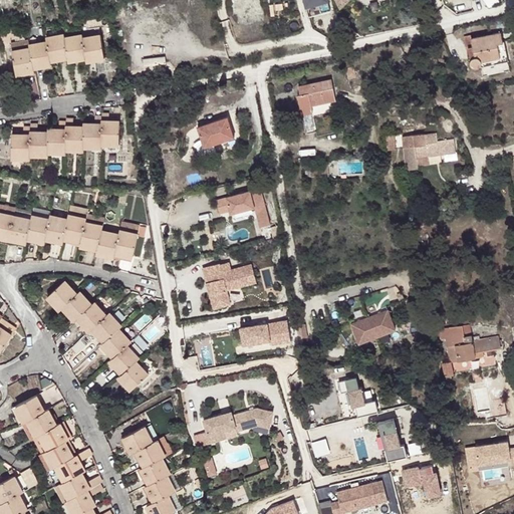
[(480,66),(481,65),(481,64),(482,62),(481,62),(481,61),(500,57),(497,43),(503,42),(501,32),(472,38),(471,35),(465,36),(466,47),(468,47),(470,56),(472,59),(471,59),(471,60),(470,61),(470,62),(471,64),(471,65),(472,66),(473,67),(474,67),(475,68),(476,68),(477,68),(478,67),(479,67),(480,66)]
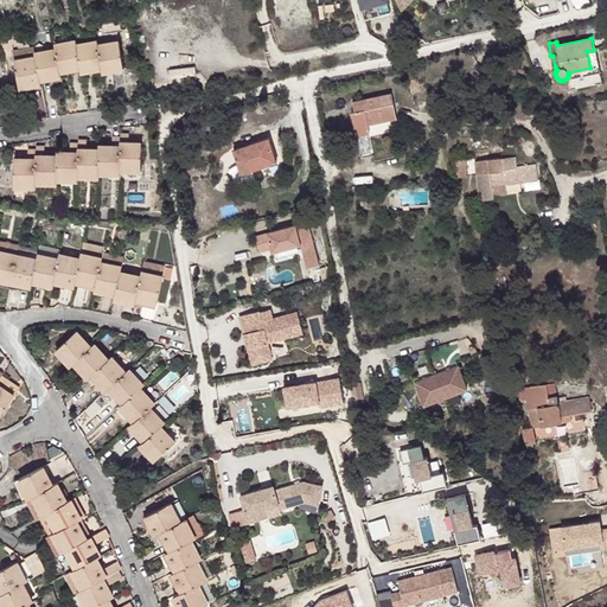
[(56,48),(36,51),(36,56),(16,59),(20,85),(42,82),(40,78),(62,75),(61,70),(81,66),(82,70),(102,66),(103,71),(123,66),(119,40),(97,44),(97,40),(77,44),(76,39),(55,43),(56,48)]
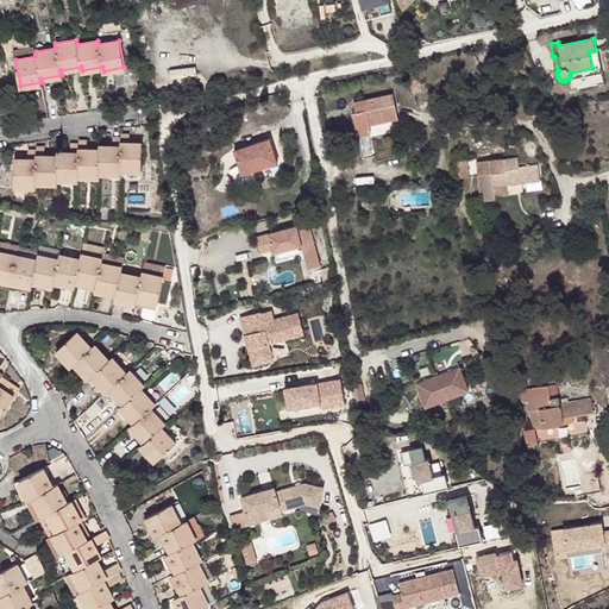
[(36,56),(36,51),(35,45),(13,50),(16,60),(36,56)]
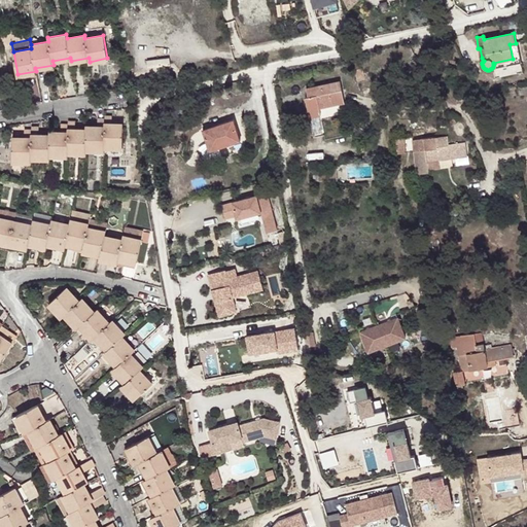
[(493,66),(493,67),(520,62),(516,43),(510,44),(513,59),(493,63),(493,64),(494,64),(493,66)]
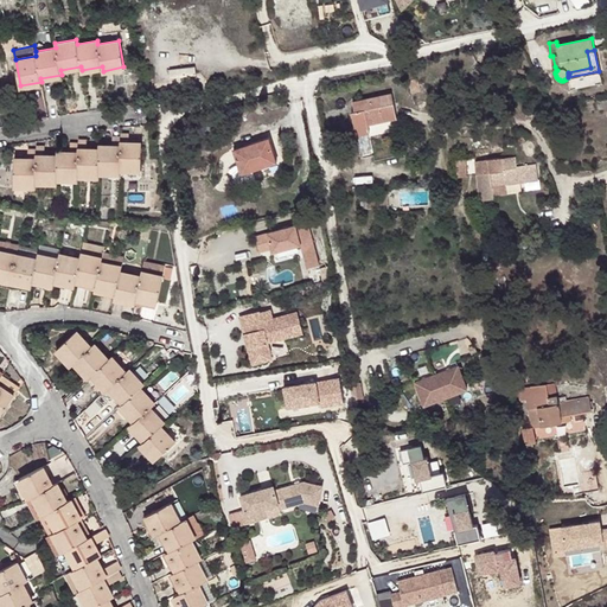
[(416,80),(408,82),(411,93),(421,90),(416,80)]
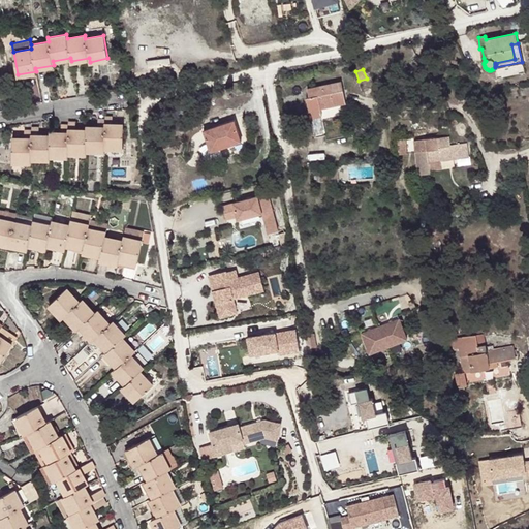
[(320,107),(328,106),(345,103),(340,82),(306,89),(308,97),(306,97),(310,117),(322,115),(320,107)]
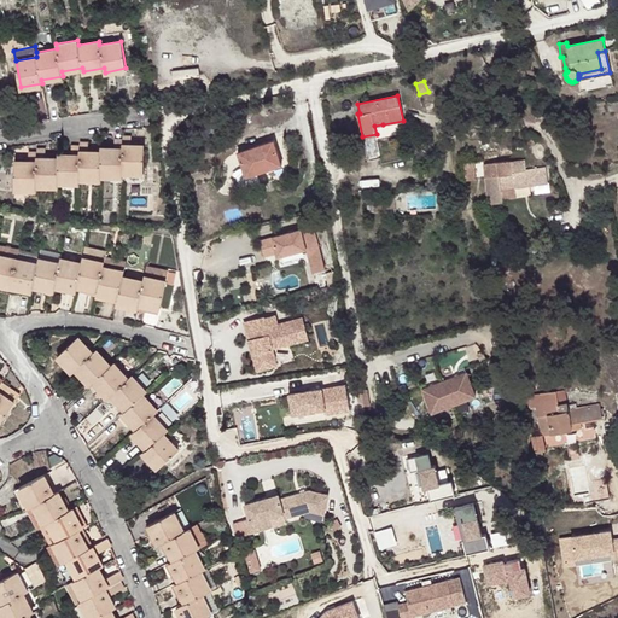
[(384,133),(383,124),(374,126),(377,134),(384,133)]
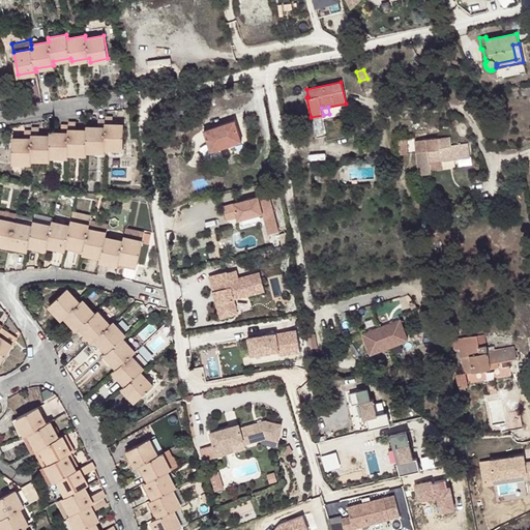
[(86,150),(105,150),(105,148),(123,148),(123,124),(112,124),(112,116),(106,116),(106,118),(97,118),(97,126),(86,126),(86,130),(77,129),(77,121),(68,121),(68,124),(61,124),(61,133),(50,133),(50,136),(39,136),(39,126),(32,126),(31,130),(24,130),(24,139),(13,139),(12,162),(31,162),(31,158),(49,159),(49,156),(68,156),(68,153),(86,153),(86,150)]
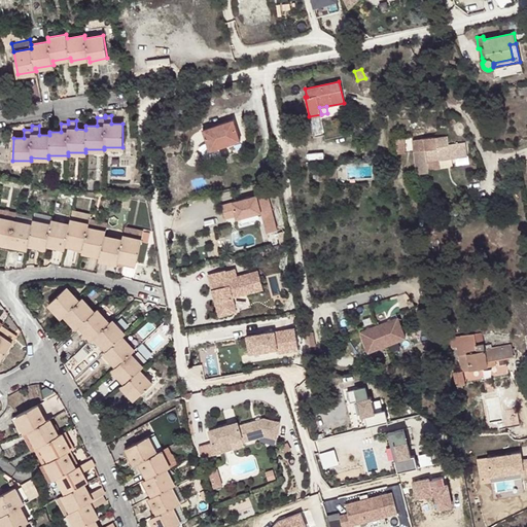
[(234,119),(203,130),(210,150),(241,140),(234,119)]
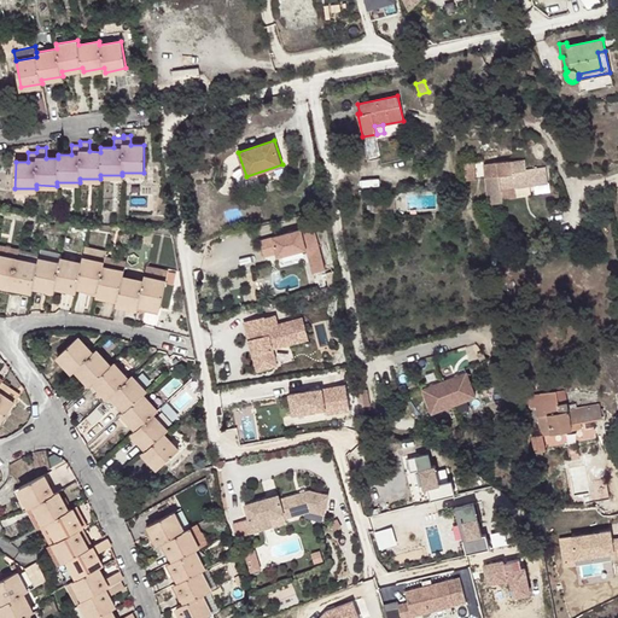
[(547,167),(489,174),(493,200),(505,199),(503,188),(549,182),(547,167)]
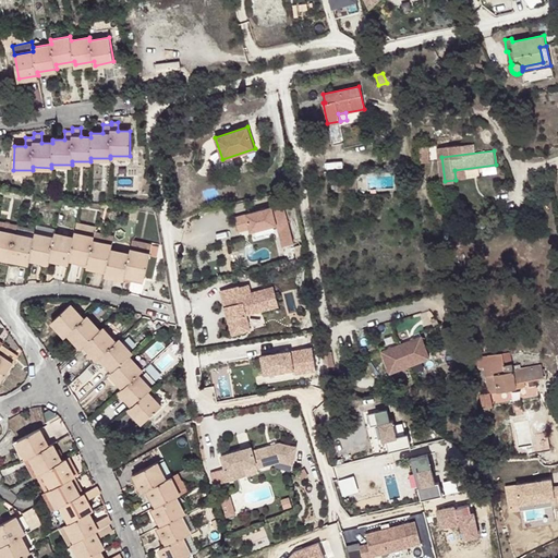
[(110,156),(110,158),(110,164),(130,165),(130,156),(110,156)]
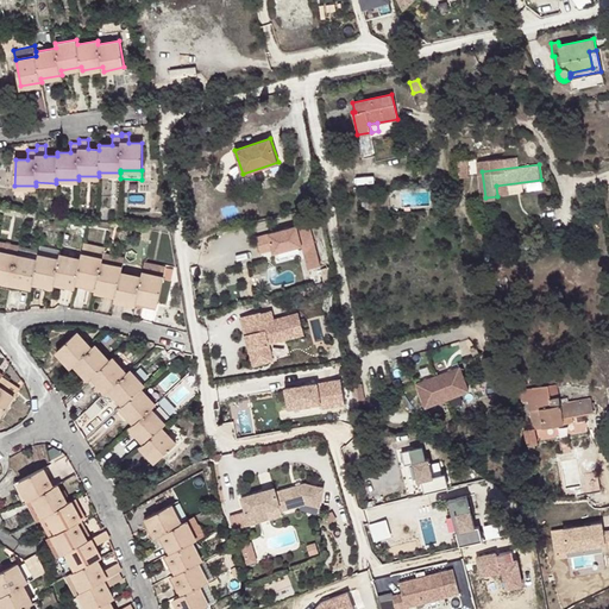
[(296,226),(257,237),(261,252),(272,249),(274,252),(302,245),(303,251),(315,248),(309,226),(297,230),(296,226)]
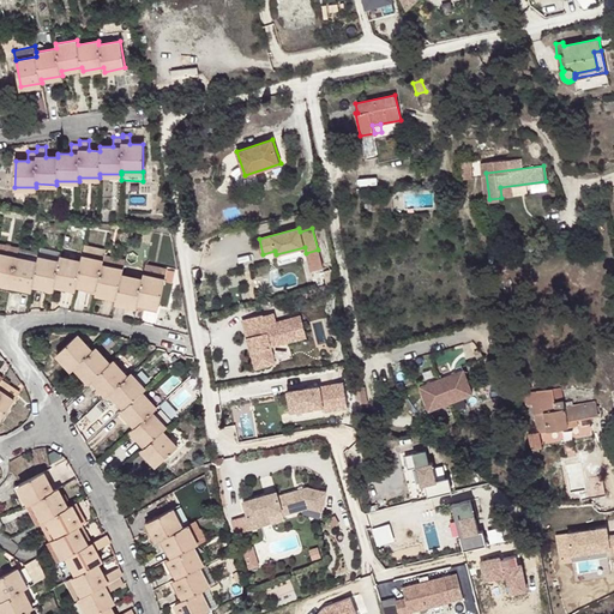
[(0,253),(17,257),(18,247),(0,242),(0,253)]
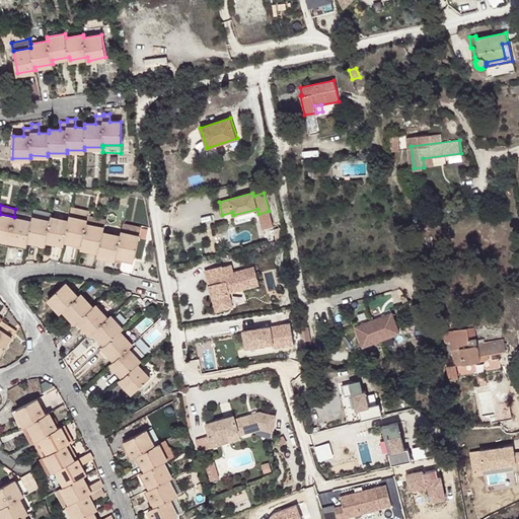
[(70,213),(69,216),(86,220),(87,216),(88,210),(71,206),(70,213)]
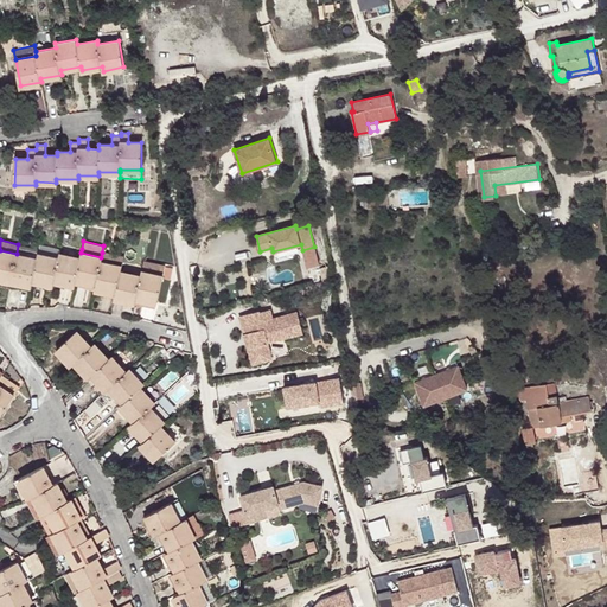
[(39,248),(18,244),(17,254),(37,259),(38,254),(39,248)]
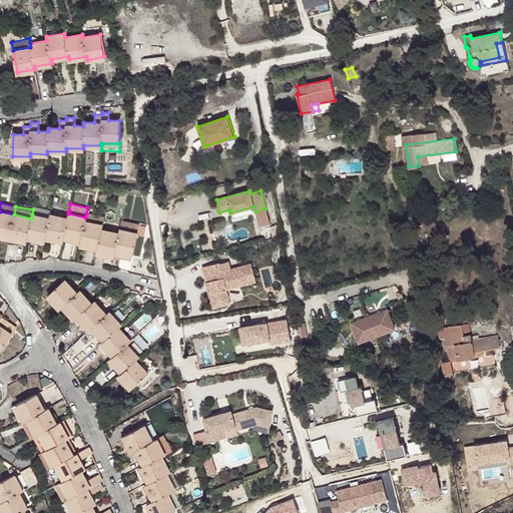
[(51,206),(50,213),(67,217),(68,213),(69,210),(51,206)]
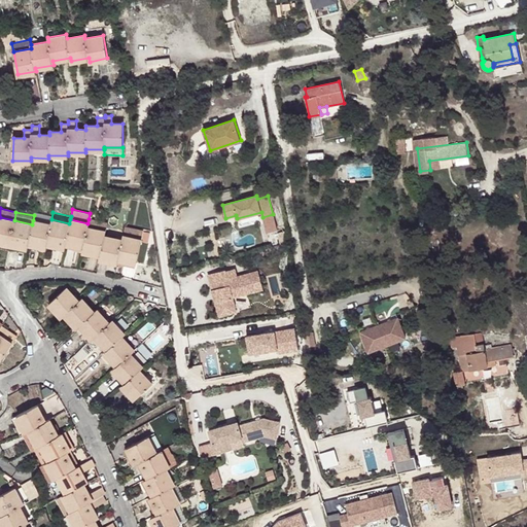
[(273,214),(262,217),(267,233),(277,230),(273,214)]
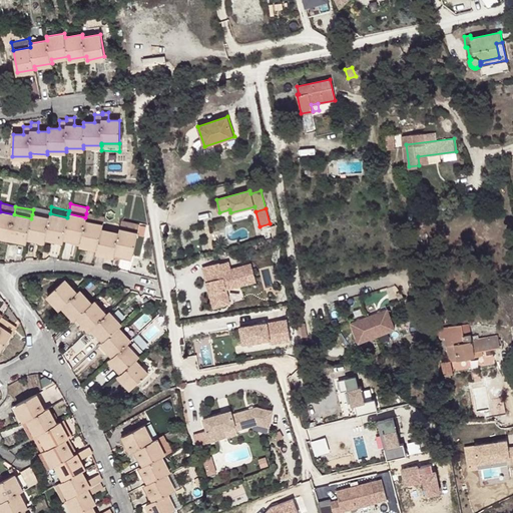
[(0,235),(27,240),(27,236),(45,240),(45,236),(62,240),(63,236),(81,239),(80,243),(97,247),(96,251),(113,254),(114,250),(132,254),(137,232),(119,229),(118,232),(101,229),(102,224),(85,220),(85,217),(68,213),(67,217),(50,213),(49,218),(32,214),(31,218),(14,214),(0,211),(0,235)]
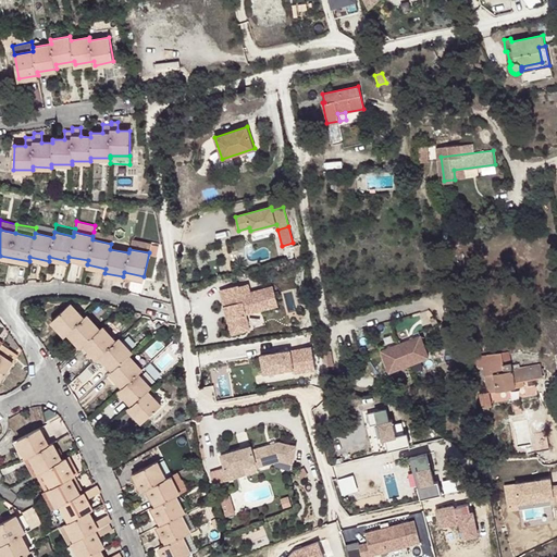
[(93,239),(111,244),(112,236),(94,232),(93,236),(93,239)]
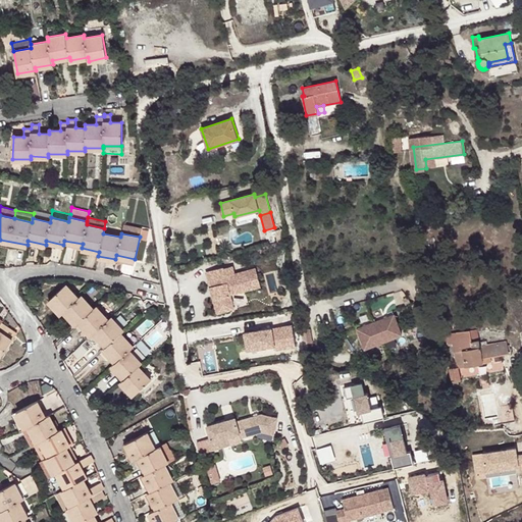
[(121,233),(140,237),(142,228),(123,224),(121,233)]
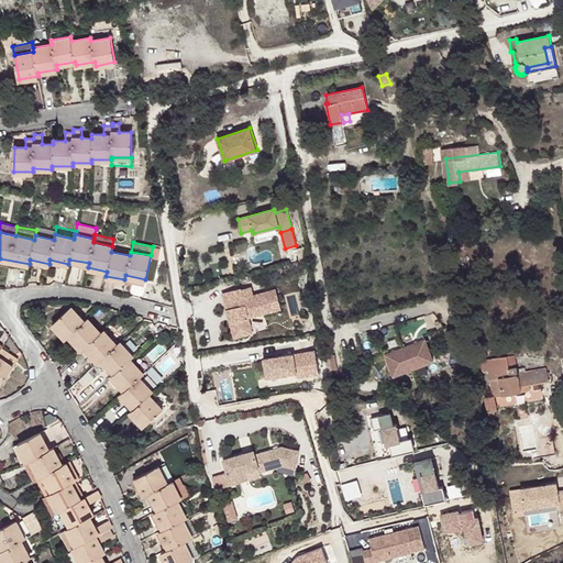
[(304,246),(296,249),(299,261),(307,258),(304,246)]
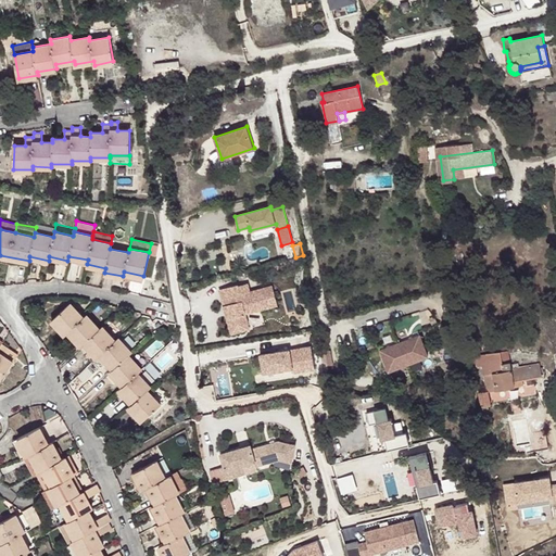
[(237,285),(219,289),(231,332),(249,328),(244,313),(277,304),(273,287),(250,292),(247,283),(237,286),(237,285)]
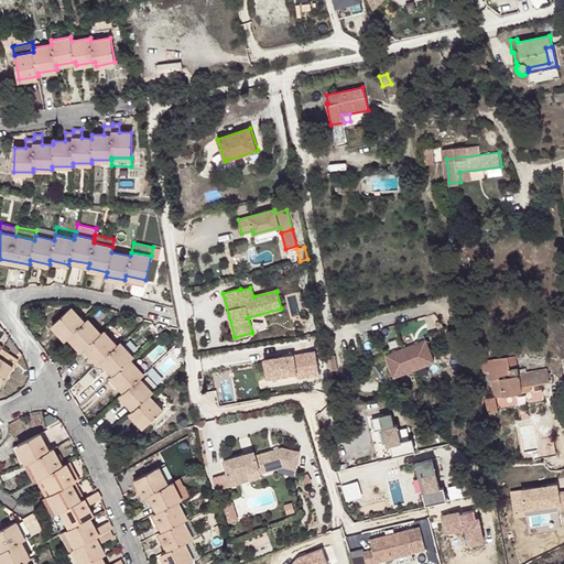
[(72,306),(52,324),(66,338),(69,336),(83,350),(85,347),(98,362),(101,359),(115,373),(111,376),(125,391),(120,396),(134,410),(130,413),(143,427),(162,409),(150,396),(153,392),(139,377),(143,373),(130,358),(133,355),(120,342),(117,345),(104,331),(101,333),(88,318),(85,322),(72,306)]
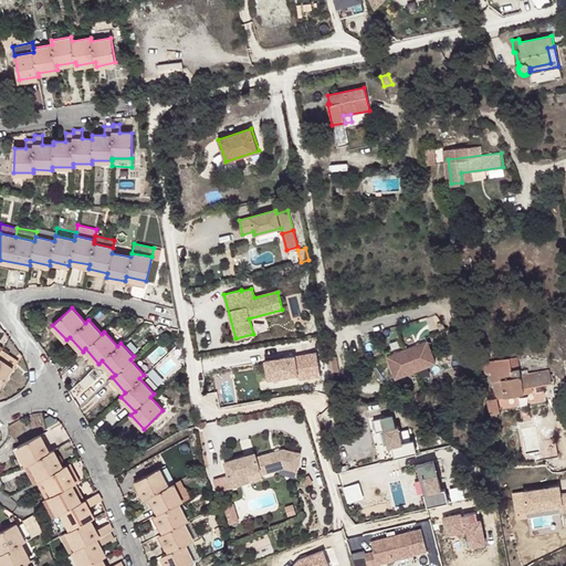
[(440,333),(435,335),(438,344),(444,341),(440,333)]
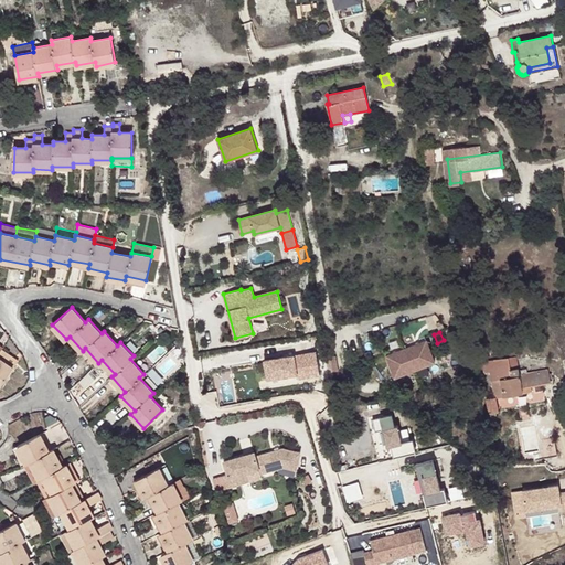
[(406,348),(386,355),(395,379),(415,370),(435,362),(426,339),(406,348)]
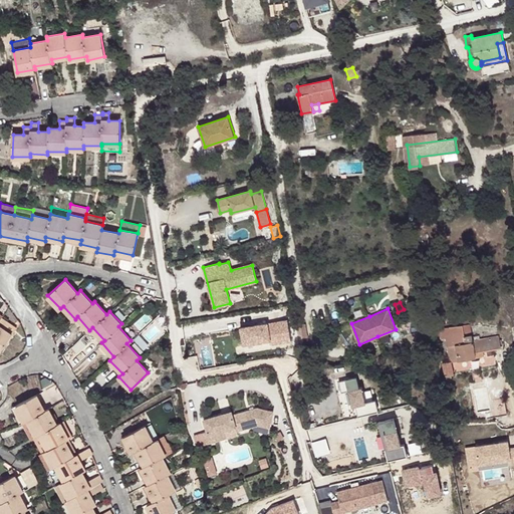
[(0,326),(11,334),(16,327),(1,316),(0,317),(0,326)]
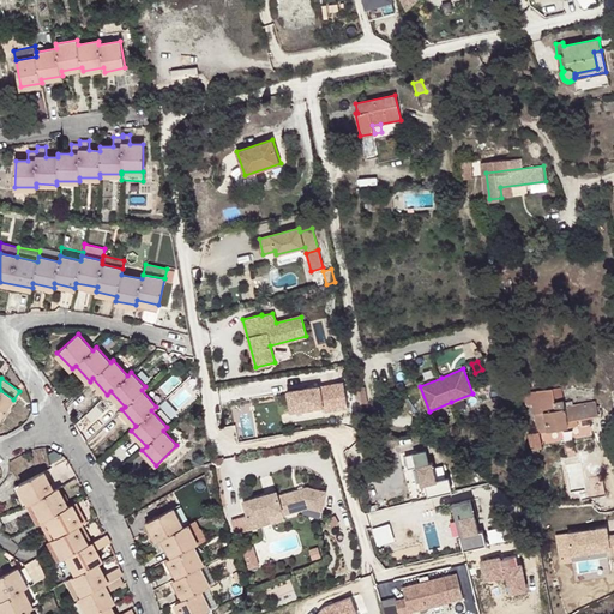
[(343,381),(287,391),(290,411),(323,405),(324,411),(348,407),(343,381)]
